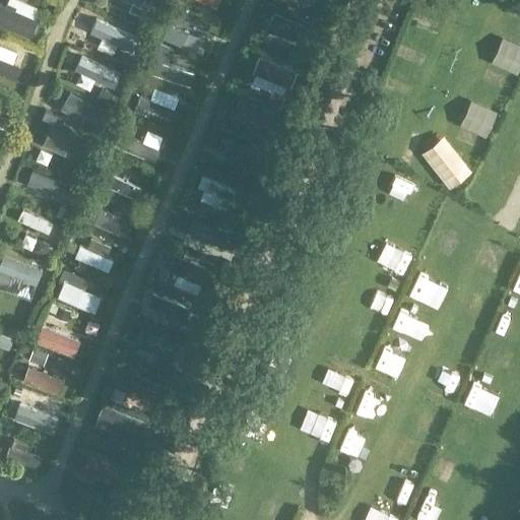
[(152,0),(121,0),(147,11),(152,0)]
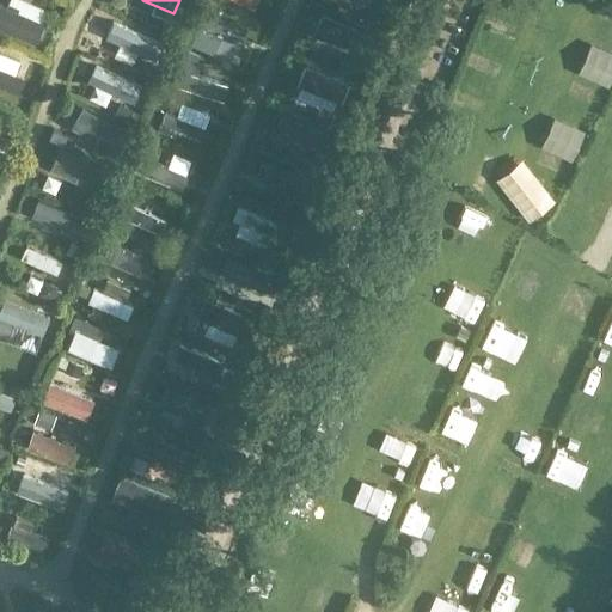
[(261,0),(228,0),(257,12),(261,0)]
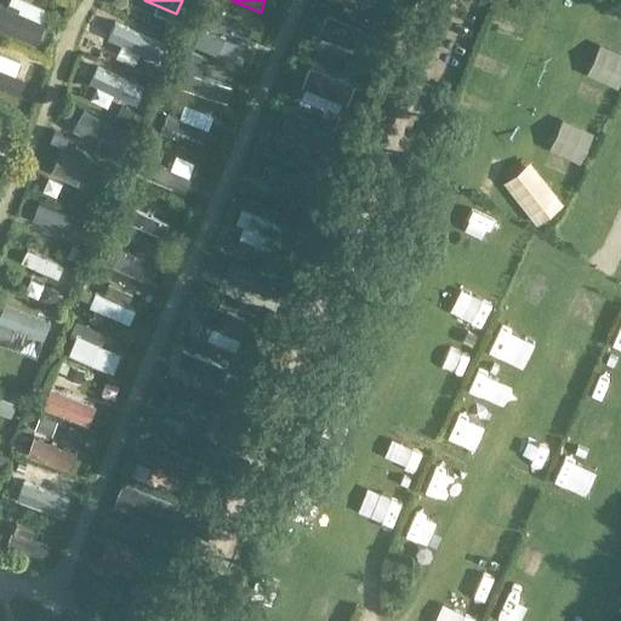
[(46,28),(0,10),(0,33),(38,49),(46,28)]
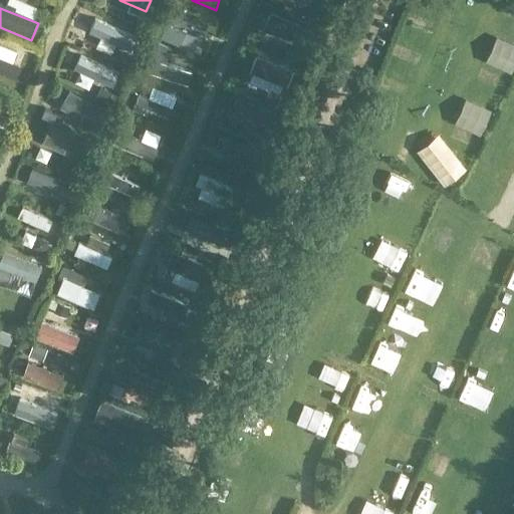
[(270,15),(263,32),(299,46),(306,30),(270,15)]
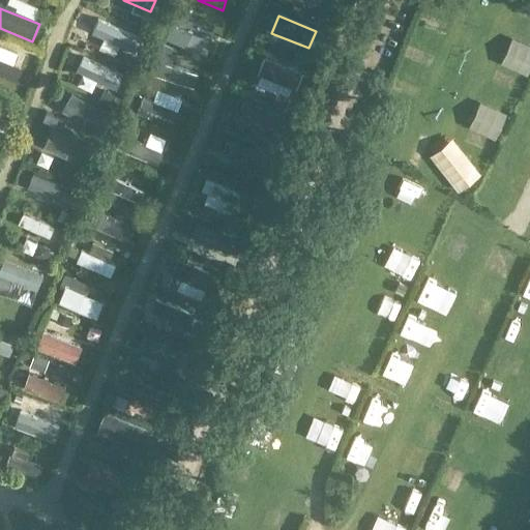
[(141,41),(97,22),(91,35),(135,55),(141,41)]
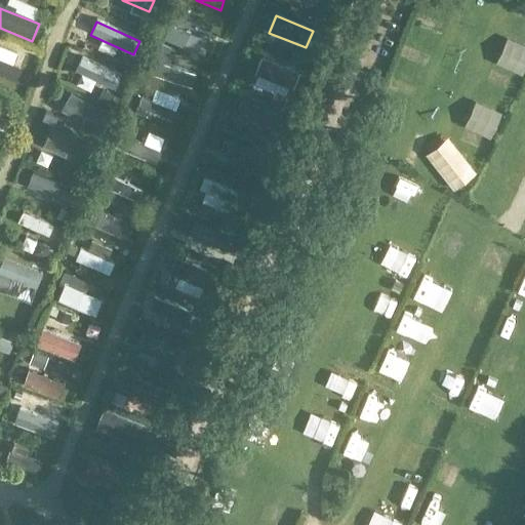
[(211,42),(168,27),(163,41),(206,56),(211,42)]
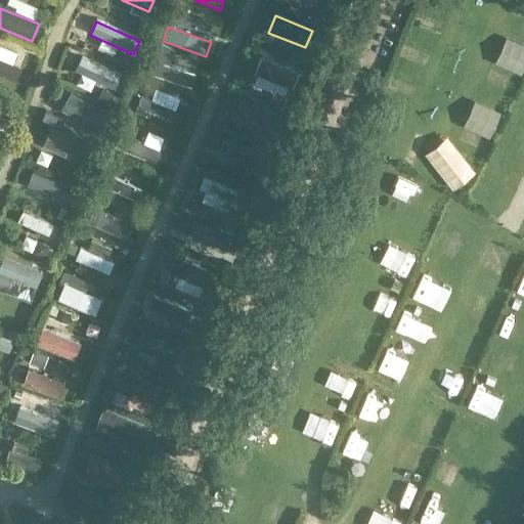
[(0,58),(8,60),(11,48),(0,45),(0,58)]
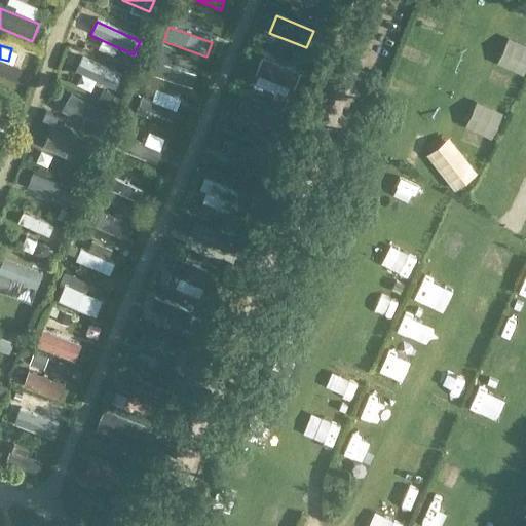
[(121,76),(81,60),(75,75),(115,91),(121,76)]
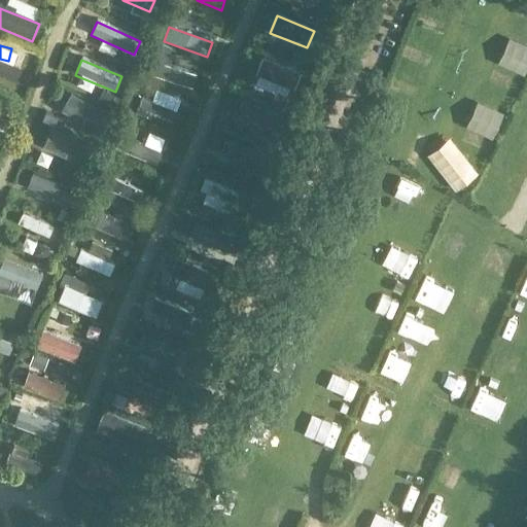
[(262,60),(256,76),(293,92),(301,75),(262,60)]
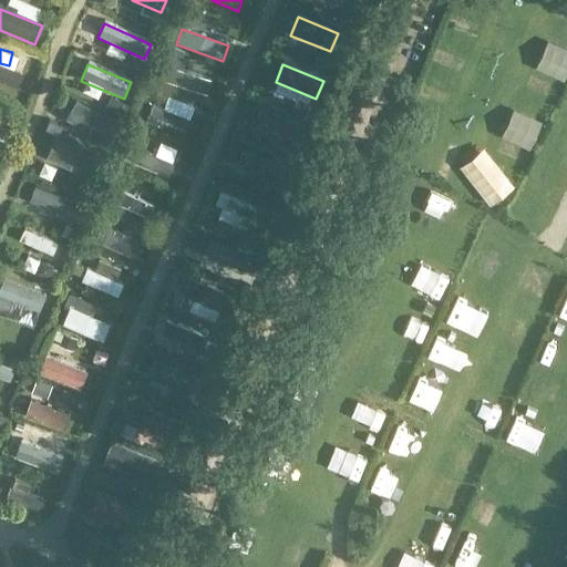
[(23,79),(0,70),(0,84),(19,92),(23,79)]
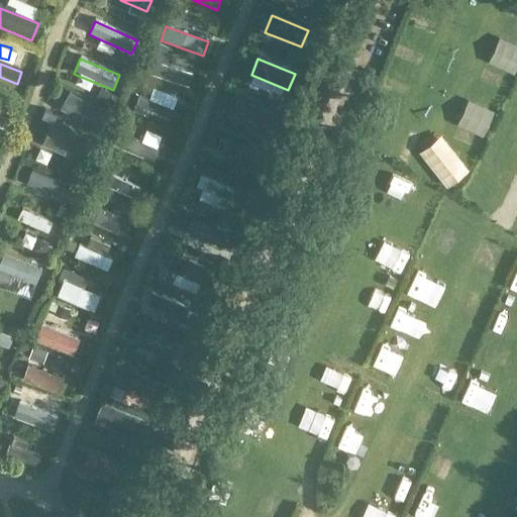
[(193,74),(161,65),(157,77),(189,86),(193,74)]
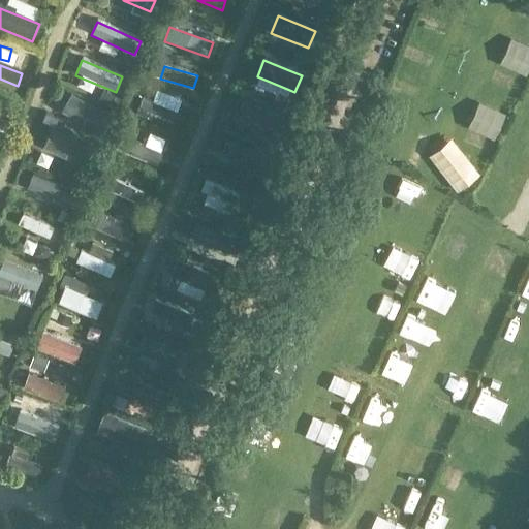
[(109,119),(71,97),(62,114),(98,135),(109,119)]
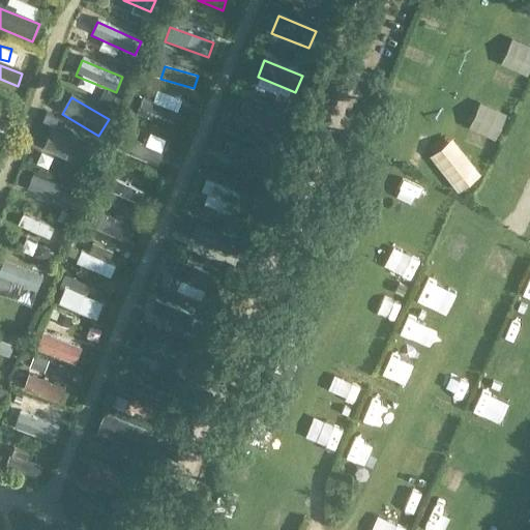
[(178,115),(142,100),(137,115),(173,128),(178,115)]
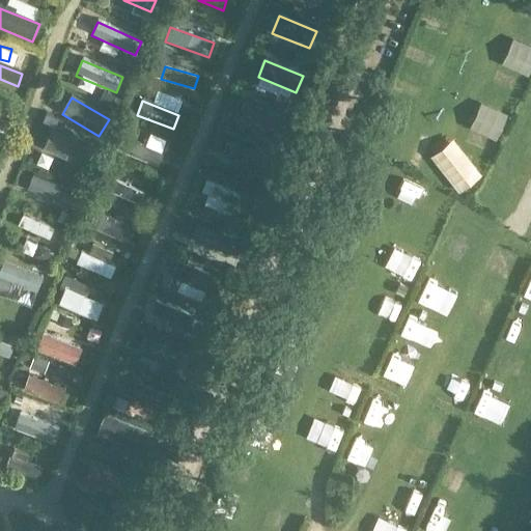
[(246,103),(240,118),(277,134),(284,118),(246,103)]
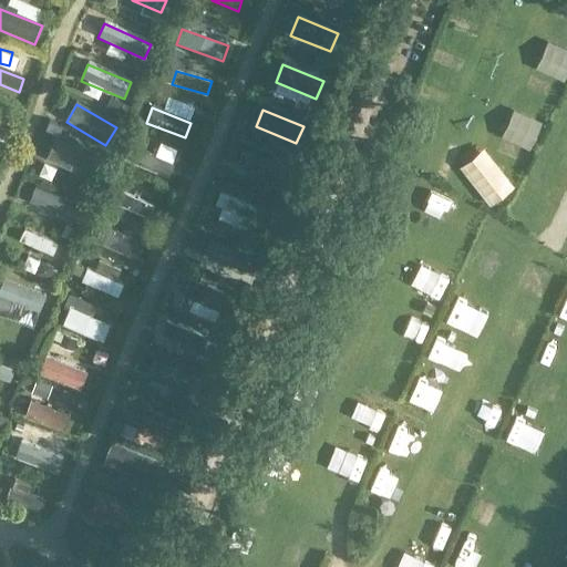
[(95,161),(54,143),(47,161),(88,178),(95,161)]
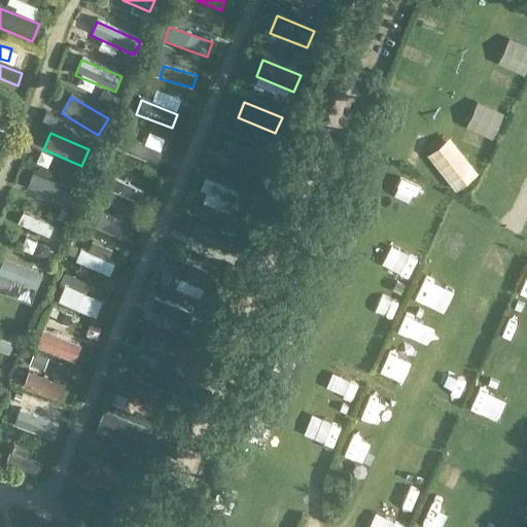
[(161,152),(128,139),(121,153),(155,166),(161,152)]
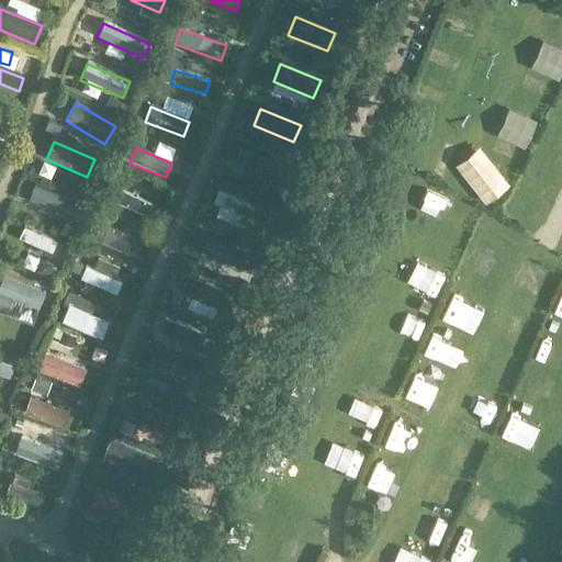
[(243,149),(237,164),(276,180),(282,166),(243,149)]
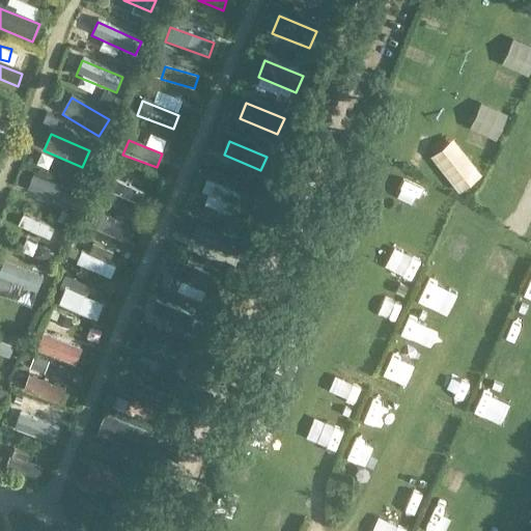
[(374,207),(401,219),(415,187),(387,176),(374,207)]
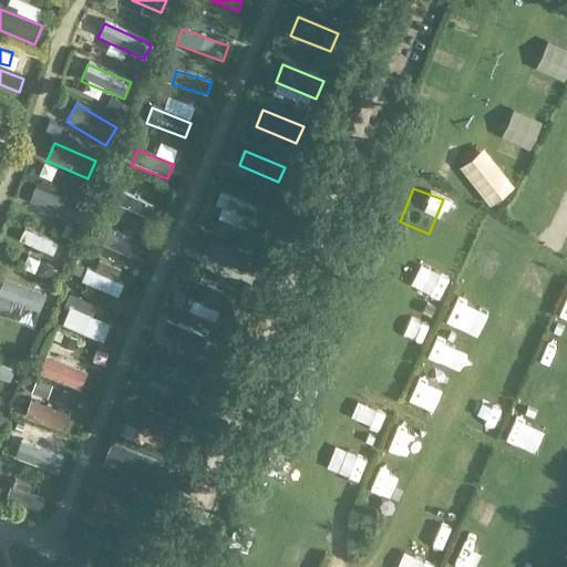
[(79,208),(35,189),(29,205),(72,224),(79,208)]
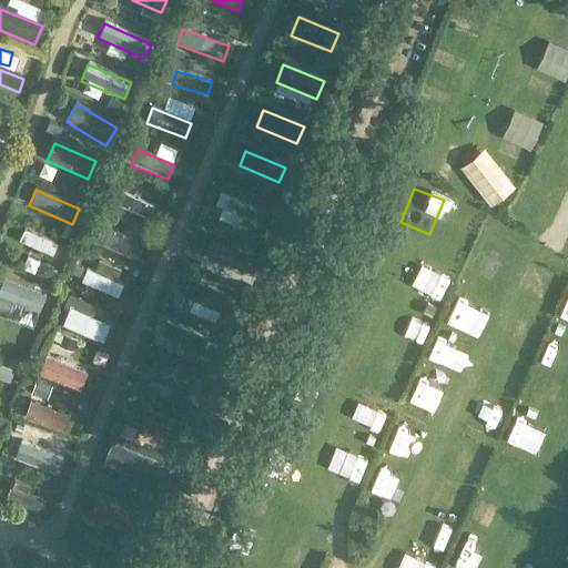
[(155,206),(120,191),(114,204),(149,220),(155,206)]
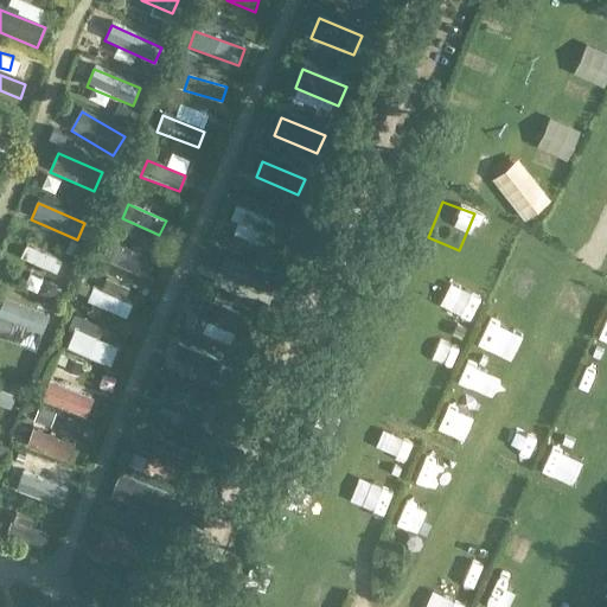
[(237,208),(230,223),(269,238),(276,223),(237,208)]
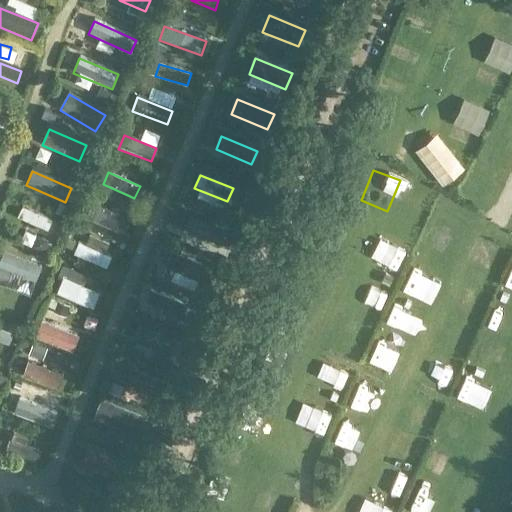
[(37,196),(35,210),(50,213),(52,198),(37,196)]
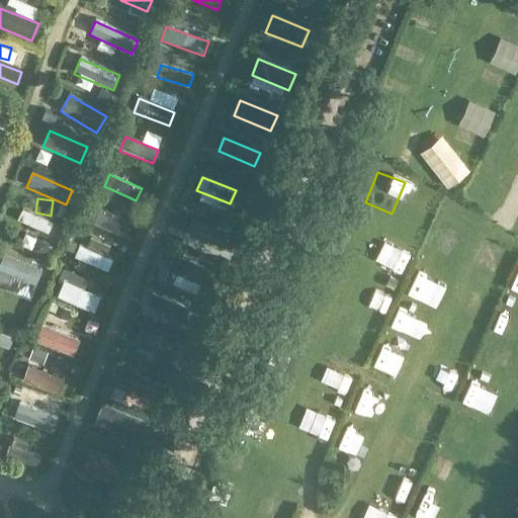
[(55,224),(23,210),(18,223),(50,235),(55,224)]
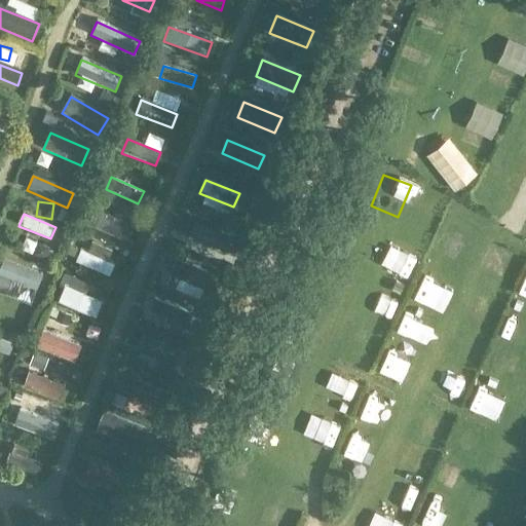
[(134,226),(101,214),(96,228),(128,240),(134,226)]
